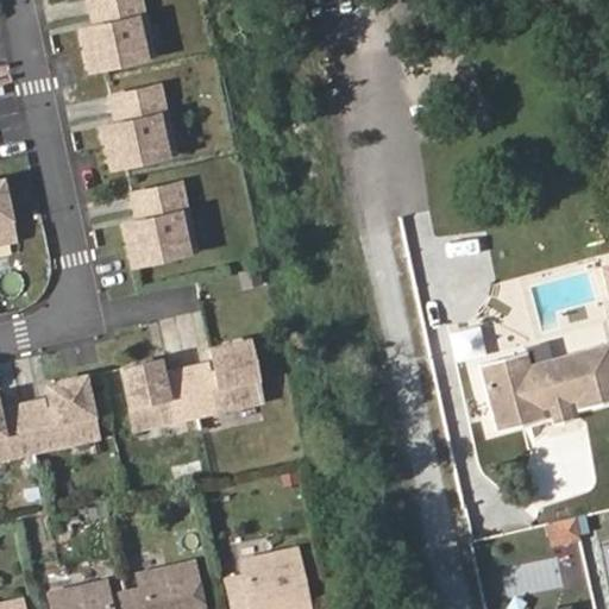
[(142,0),(92,0),(95,14),(110,11),(111,19),(96,23),(81,26),(89,66),(154,52),(142,0)]
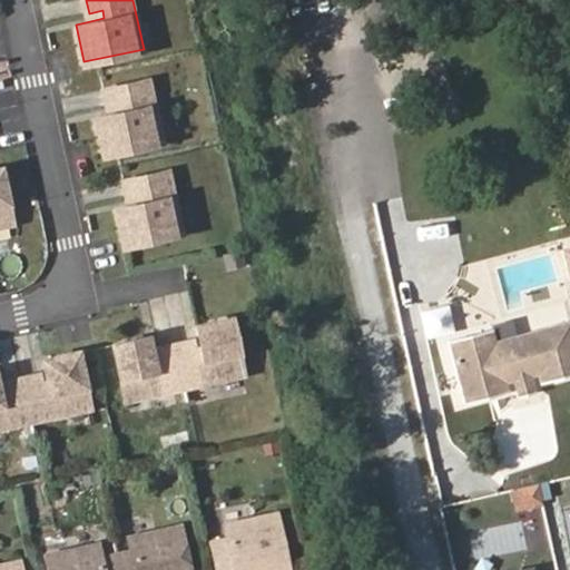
[(102,10),(89,13),(90,21),(104,18),(102,10)]
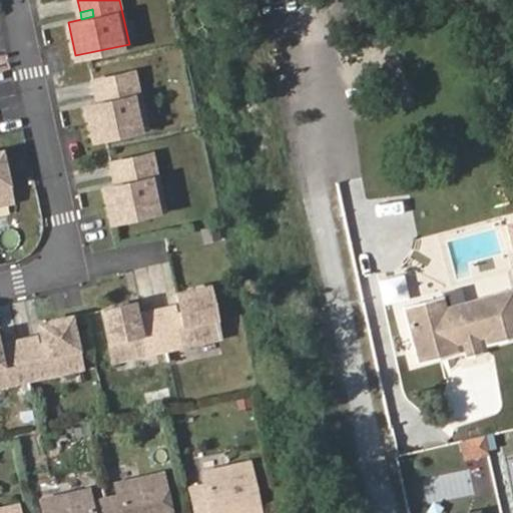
[(135,69),(95,78),(98,94),(110,91),(111,98),(99,101),(86,104),(94,138),(147,126),(135,69)]
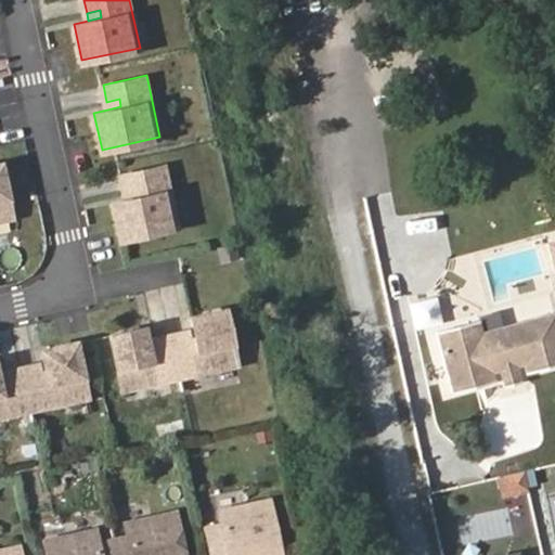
[(106,102),(107,110),(120,106),(119,99),(106,102)]
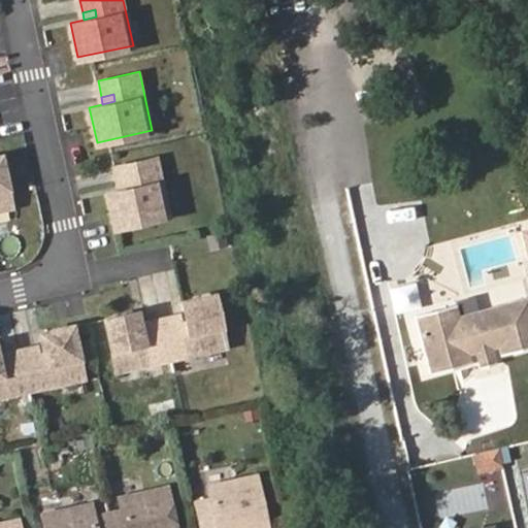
[(0,211),(13,208),(0,153),(0,152),(0,211)]
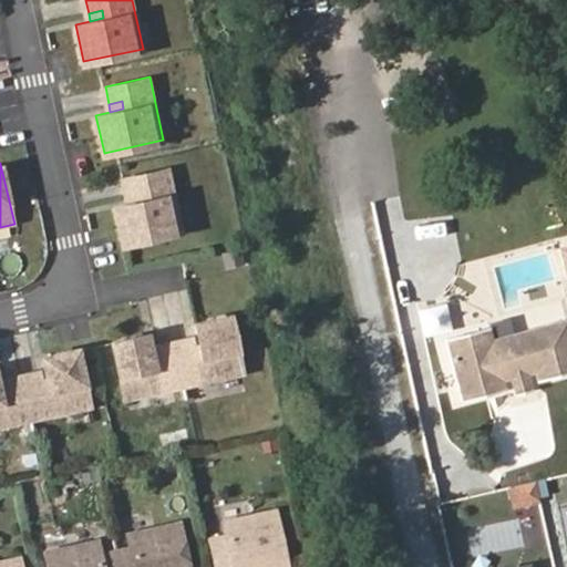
[(169,168),(124,177),(129,195),(142,193),(143,199),(130,203),(115,206),(124,244),(183,230),(169,168)]
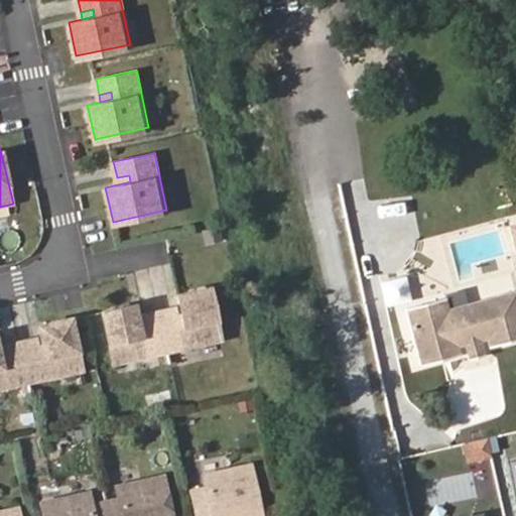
[(129,175),(117,177),(118,184),(130,181),(129,175)]
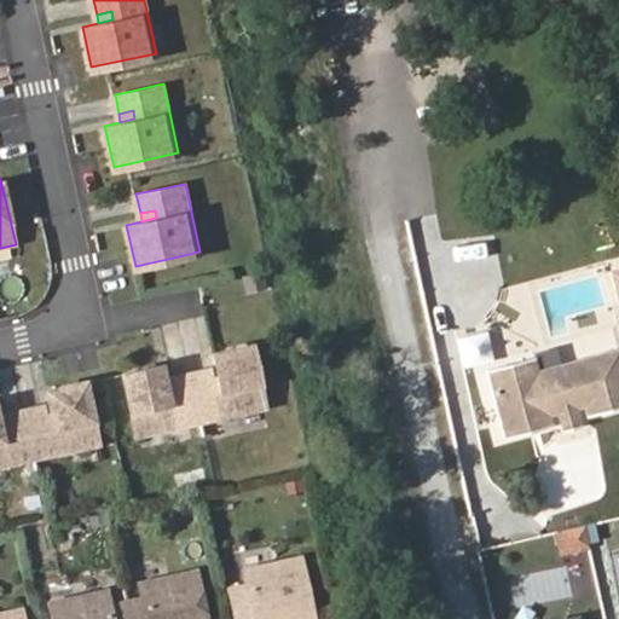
[(457,336),(462,365),(492,360),(487,331),(457,336)]
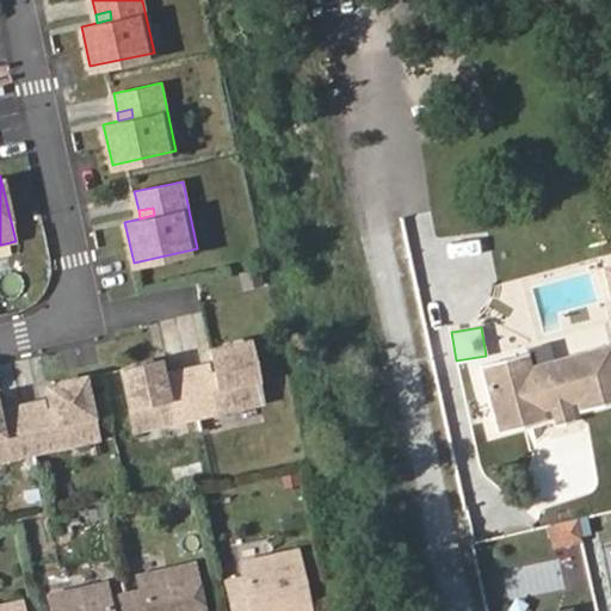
[(160,359),(123,368),(136,427),(265,400),(251,339),(214,349),(216,363),(220,377),(211,380),(209,364),(172,372),(176,387),(167,389),(164,375),(160,359)]
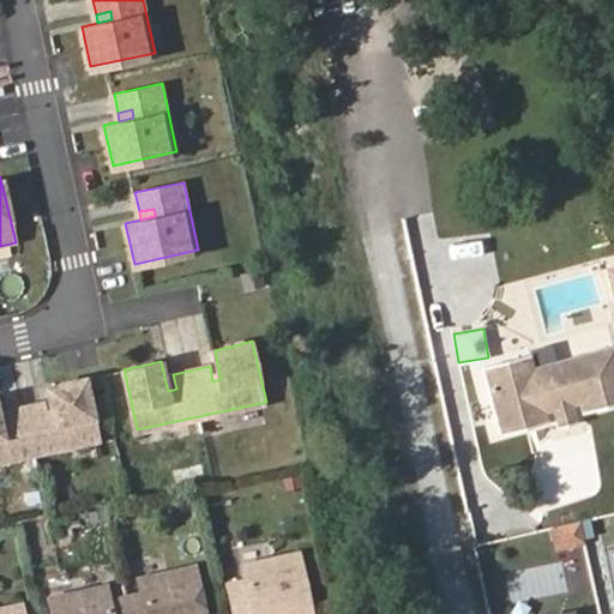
[(613,402),(613,345),(533,367),(529,354),(483,367),(501,434),(547,421),(545,411),(553,409),(571,404),(579,402),(582,411),(613,402)]
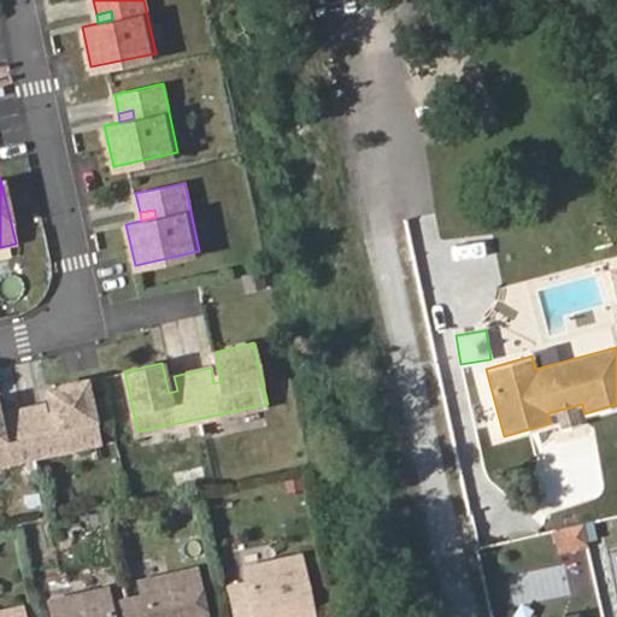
[(218,366),(211,368),(213,383),(222,381),(218,366)]
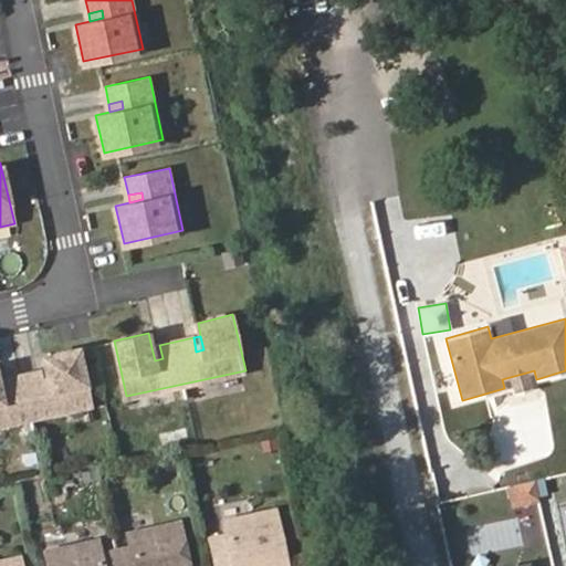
[(159,345),(152,347),(155,360),(163,358),(159,345)]
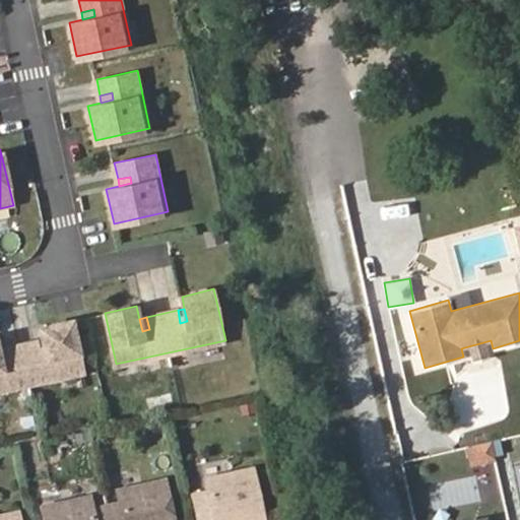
[(0,389),(84,371),(72,320),(41,327),(44,339),(47,351),(40,353),(37,341),(6,347),(8,360),(1,362),(0,355),(0,389)]
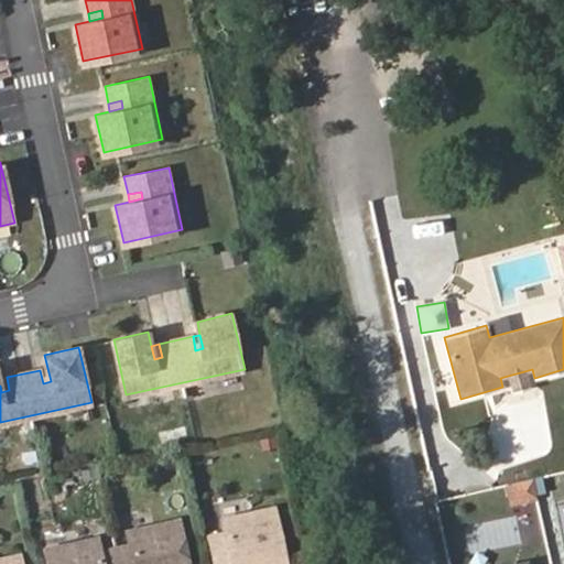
[(40,370),(43,383),(51,381),(47,368),(40,370)]
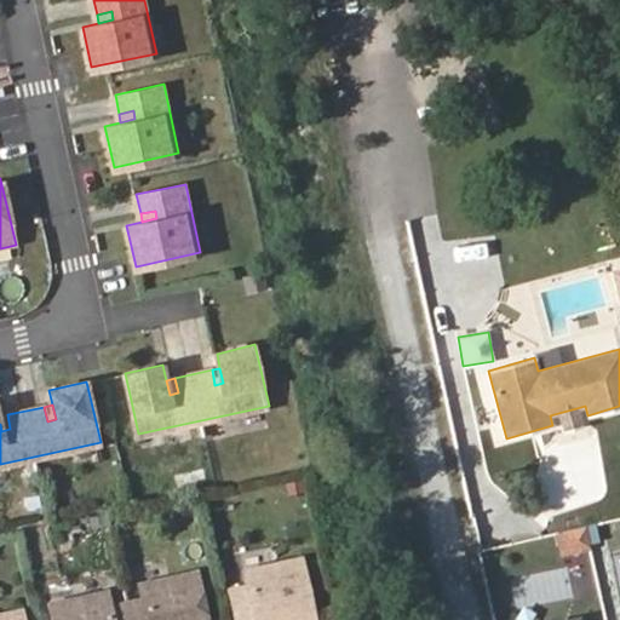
[(581,425),(577,408),(558,413),(563,431),(581,425)]
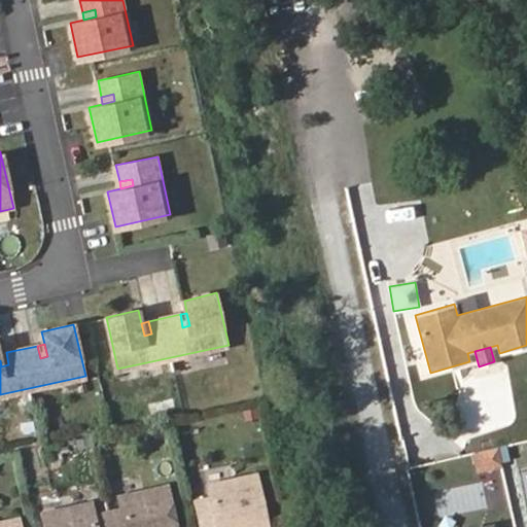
[(0,353),(0,360),(1,366),(8,364),(6,352),(0,353)]
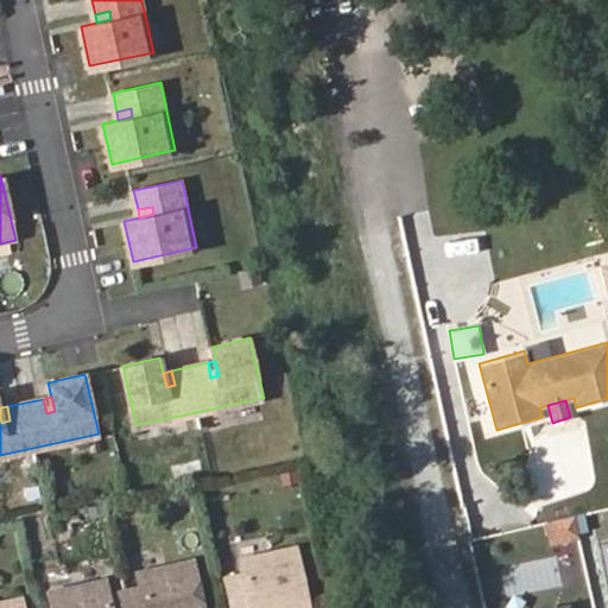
[(578,538),(574,515),(544,523),(549,545),(578,538)]
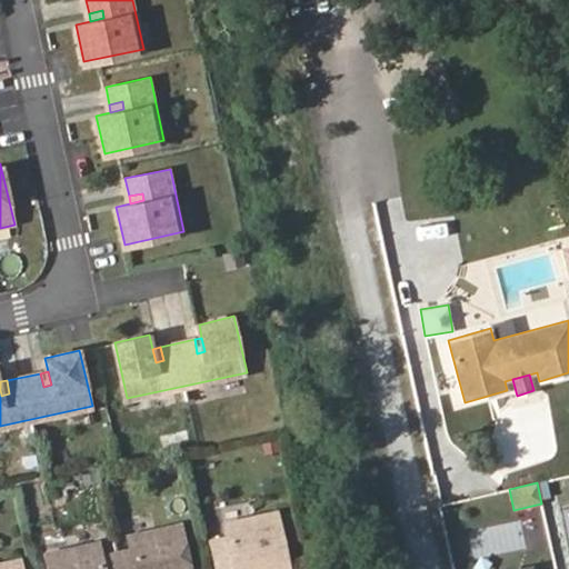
[(279,568),(288,567),(276,512),(225,525),(228,538),(211,541),(217,568),(256,568),(265,567),(263,568),(279,568)]
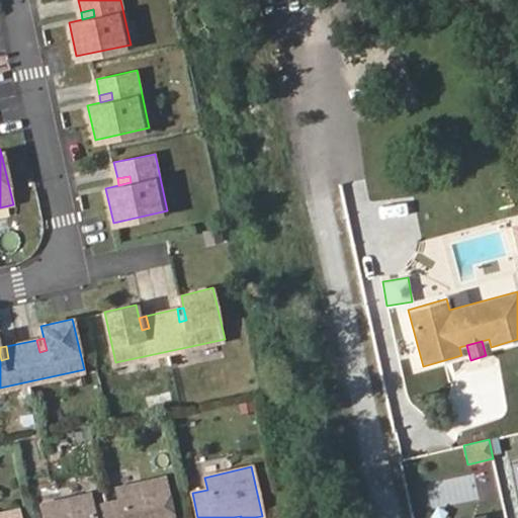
[(119,501),(105,504),(107,517),(171,517),(163,479),(116,489),(119,501)]
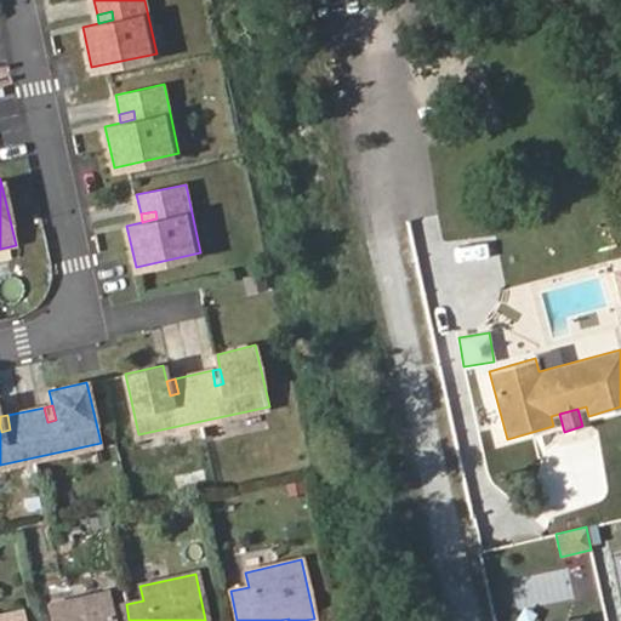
[(129,620),(126,604),(109,608),(106,593),(50,605),(53,620),(129,620)]
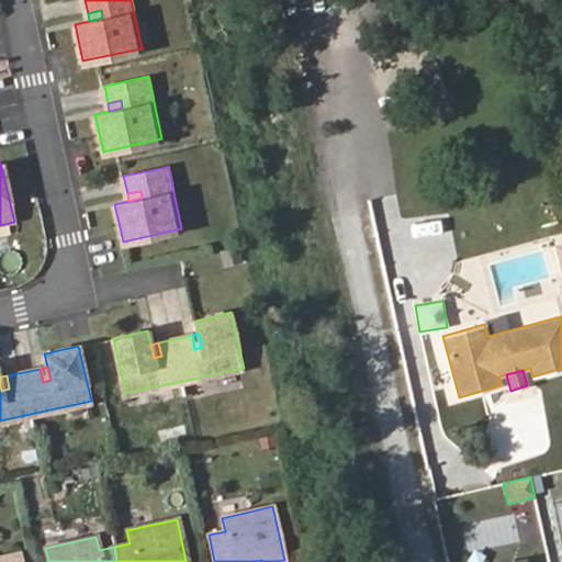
[(379,550),(377,537),(369,538),(371,551),(379,550)]
